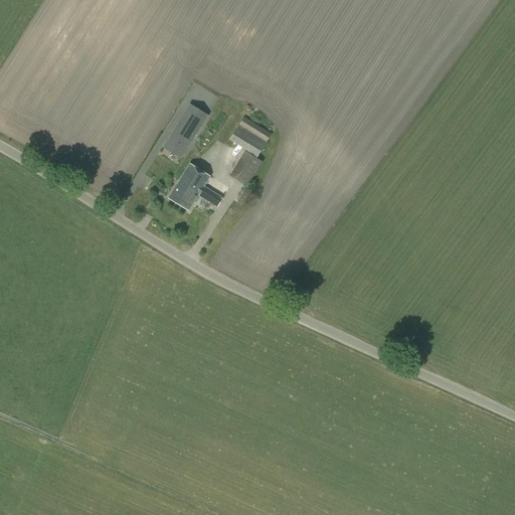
[(167,140),(186,151),(208,116),(189,104),(167,140)]
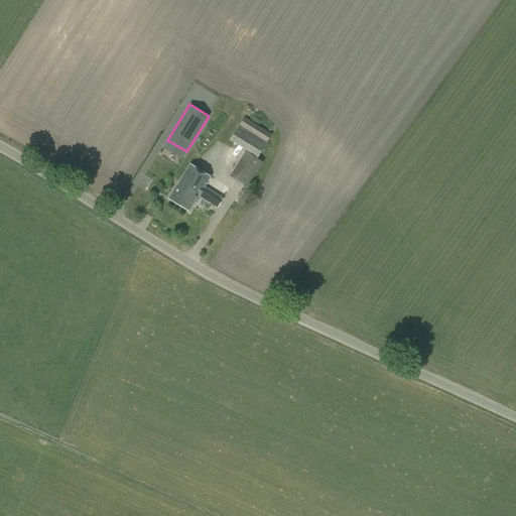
[(229,141),(245,151),(257,159),(271,135),(244,118),(229,141)]
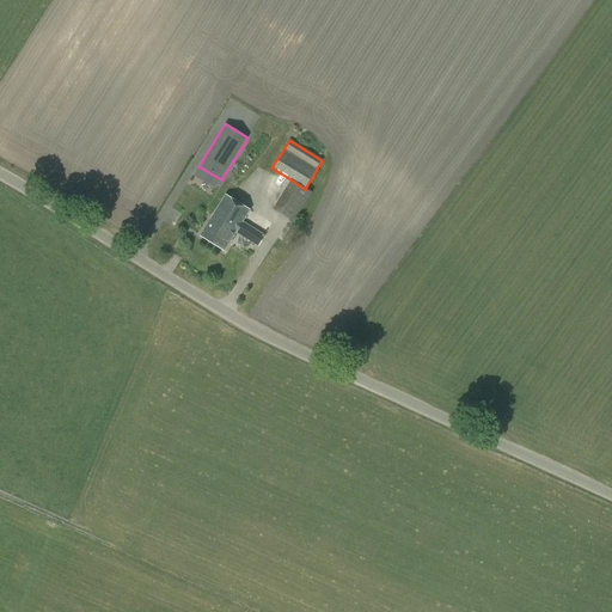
[(305,189),(291,179),(273,209),(294,222),(312,193),(305,189)]
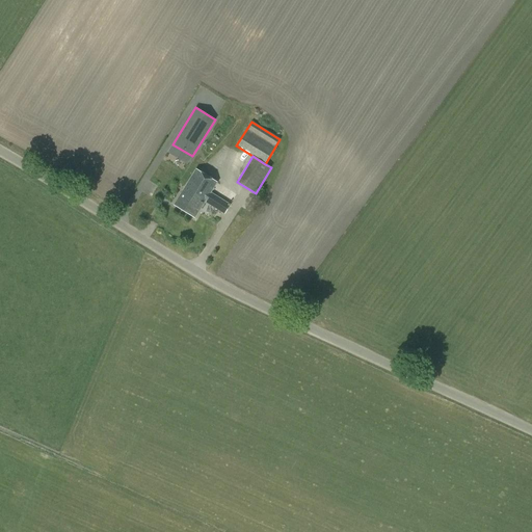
[(205,186),(212,191),(217,183),(196,169),(174,205),(186,212),(194,198),(198,193),(201,194),(205,186)]
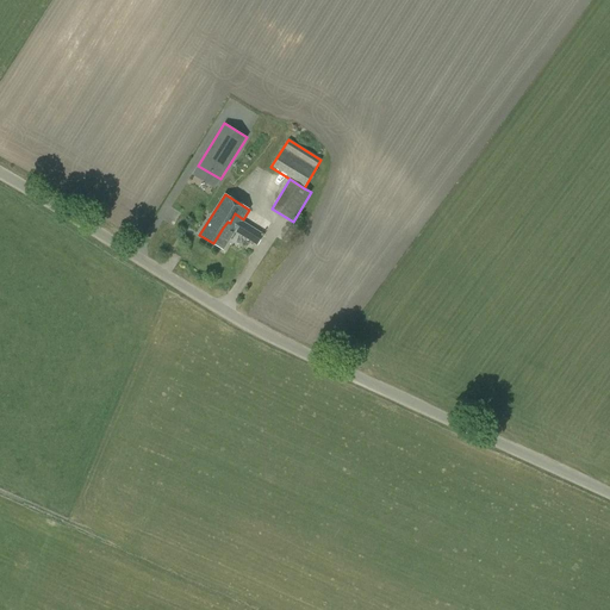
[(242,221),(243,219),(235,213),(230,223),(228,222),(223,228),(213,243),(224,250),(235,231),(257,246),(265,235),(242,221)]
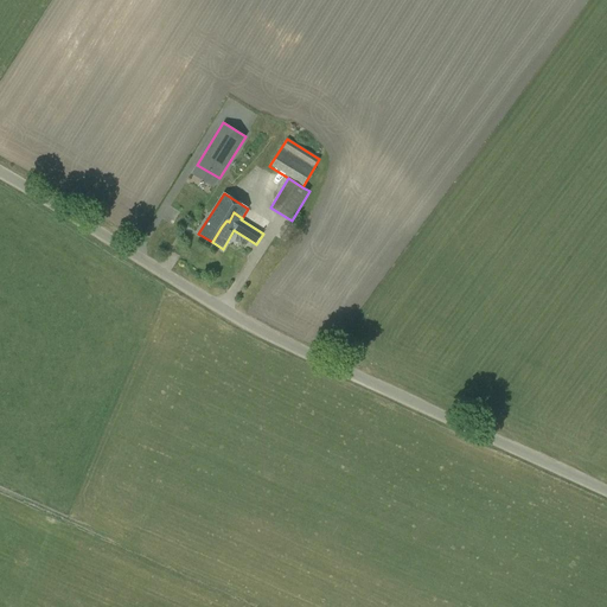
All buildings are outlined.
